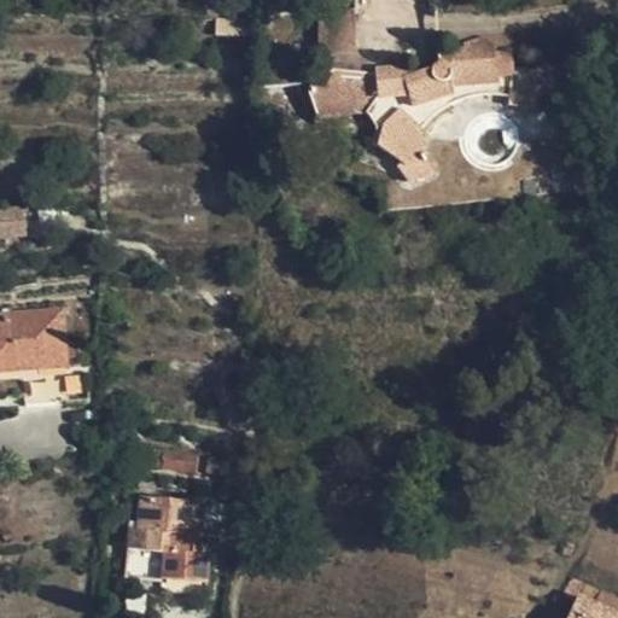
[(353,7),(319,13),(319,52),(355,53),(356,12),(353,7)]
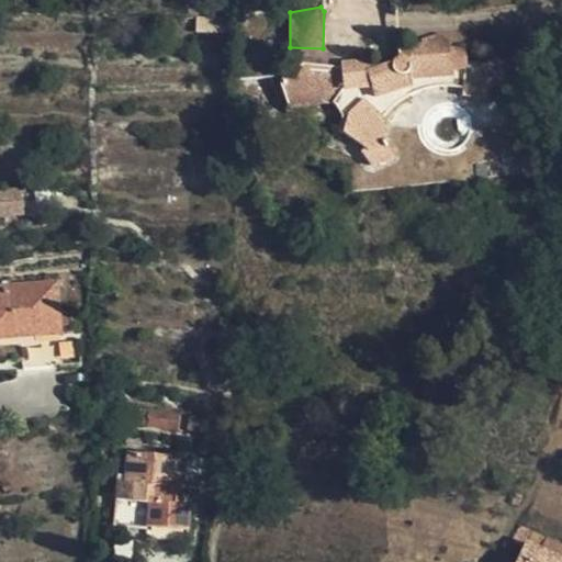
[(231,18),(197,15),(197,33),(231,33),(231,18)]
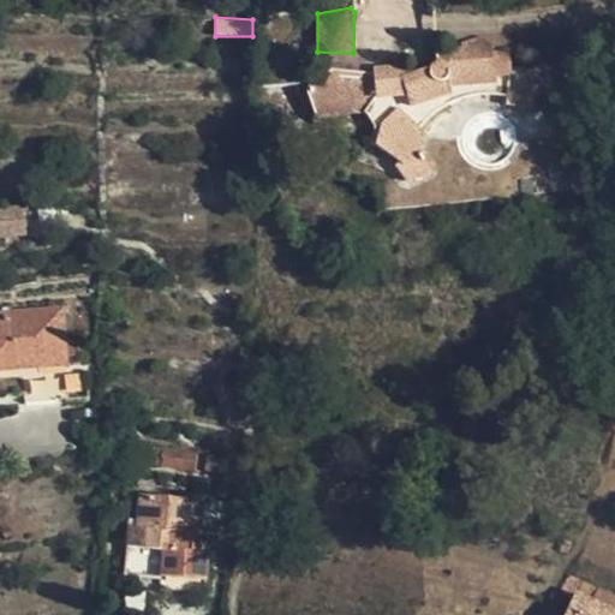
[(335,88),(335,95),(346,99),(357,102),(364,108),(365,113),(380,129),(376,145),(400,163),(396,168),(406,183),(429,174),(431,169),(421,153),(425,135),(418,127),(402,111),(452,95),(449,87),(508,82),(506,94),(506,102),(535,108),(539,93),(565,91),(562,59),(532,63),(532,67),(509,66),(509,47),(494,48),(493,42),(487,37),(481,35),(461,41),(461,46),(437,47),(436,59),(430,63),(428,70),(412,75),(412,65),(374,66),(375,76),(334,71),(327,77),(335,88)]
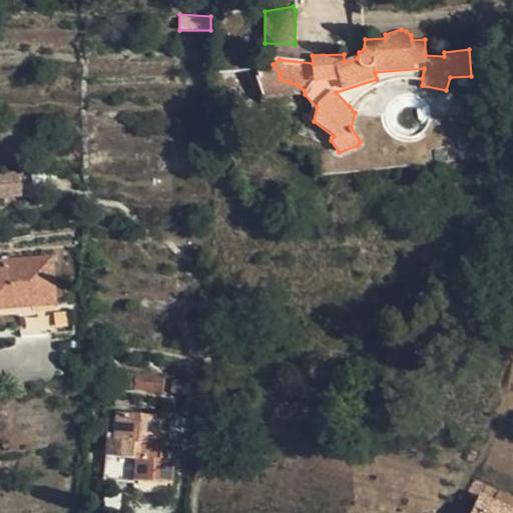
[(243,43),(243,34),(223,34),(223,42),(243,43)]
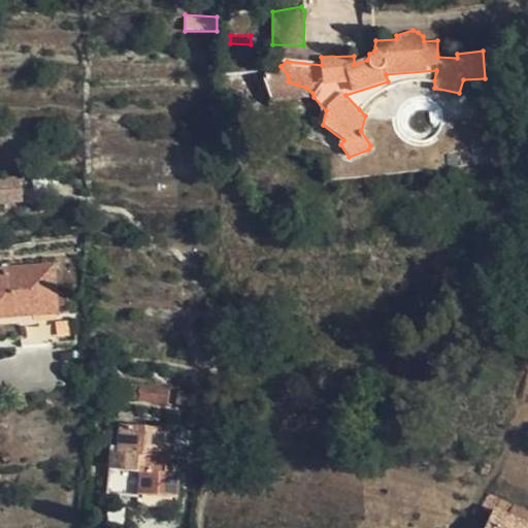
[(264,77),(269,97),(288,81),(288,75),(281,66),(264,77)]
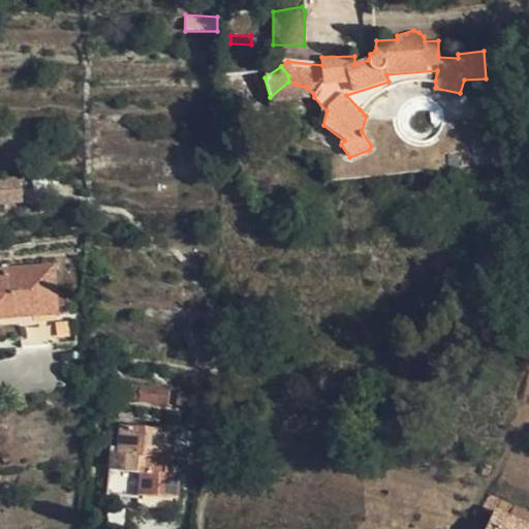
[(389,82),(390,86),(405,80),(413,79),(435,81),(437,70),(386,74),(389,82)]
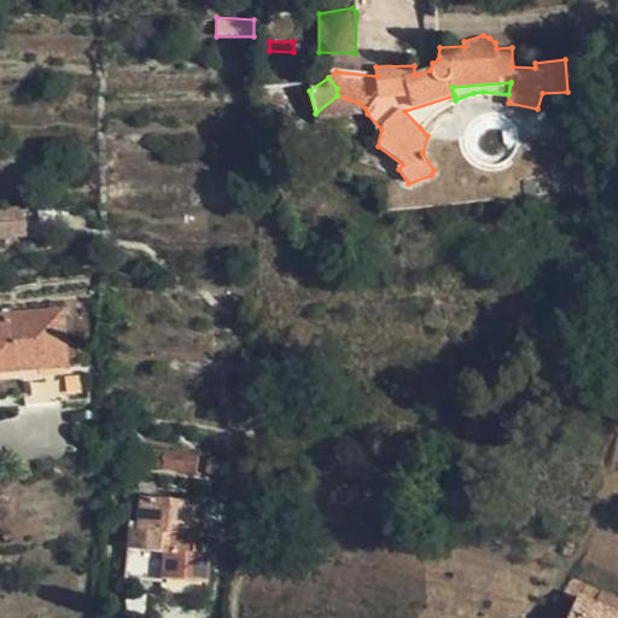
[(337,95),(315,114),(318,122),(367,114),(366,109),(359,103),(348,99),(337,95)]
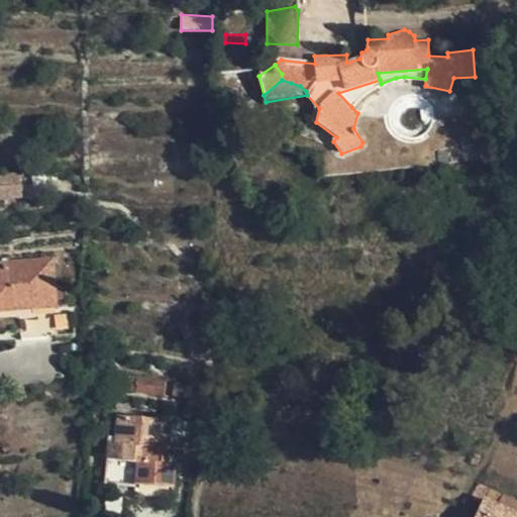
[(370,90),(381,84),(380,80),(338,93),(351,107),(370,90)]
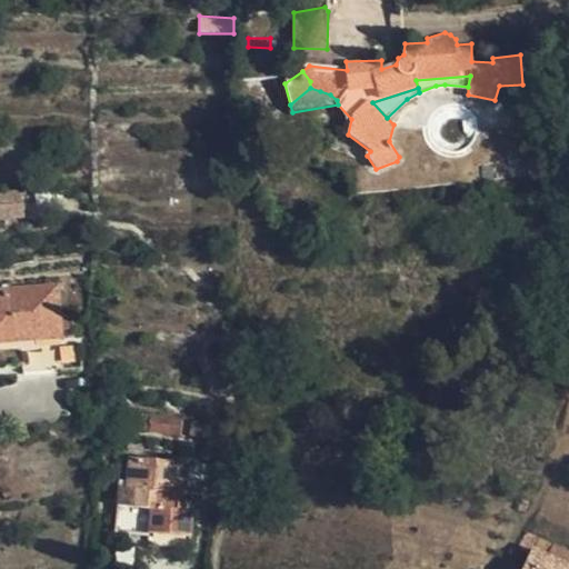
[(0,219),(25,219),(23,189),(0,190),(0,219)]
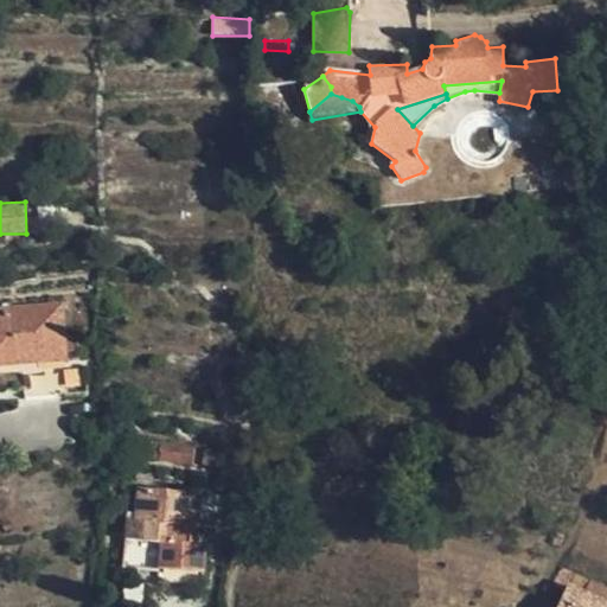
[(0,307),(0,363),(38,362),(38,358),(63,356),(63,352),(75,350),(74,333),(63,333),(59,302),(17,306),(16,299),(2,300),(4,307),(0,307)]
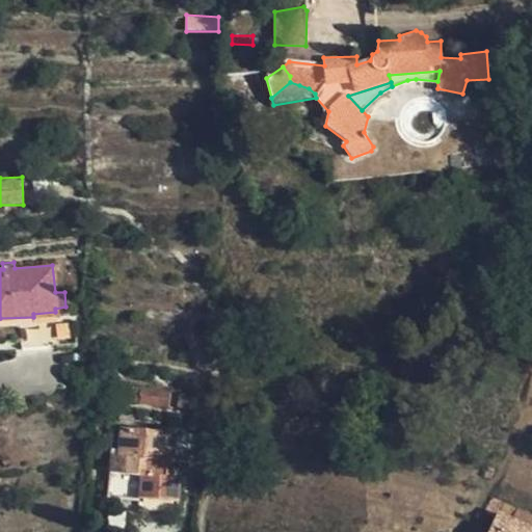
[(0,325),(23,324),(56,321),(55,312),(33,314),(33,317),(0,318),(0,325)]
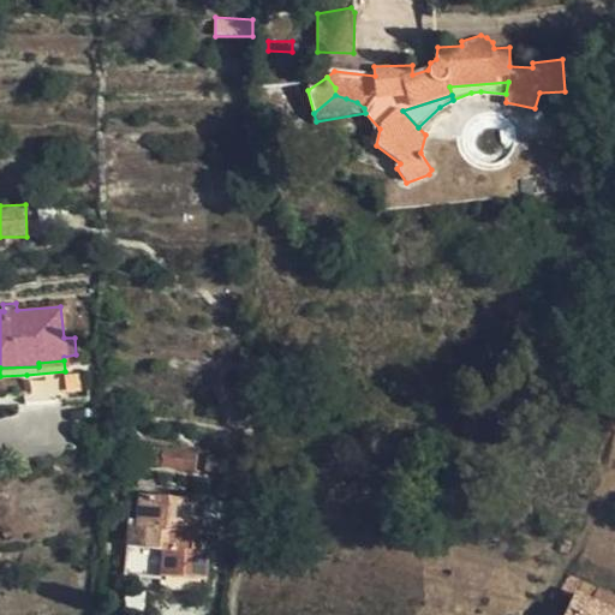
[(65,371),(27,375),(28,400),(69,399),(65,371)]
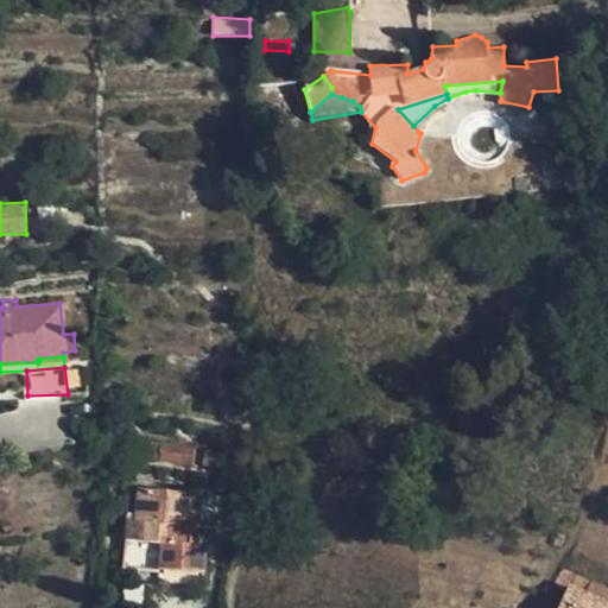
[(191,462),(192,444),(162,441),(160,460),(191,462)]
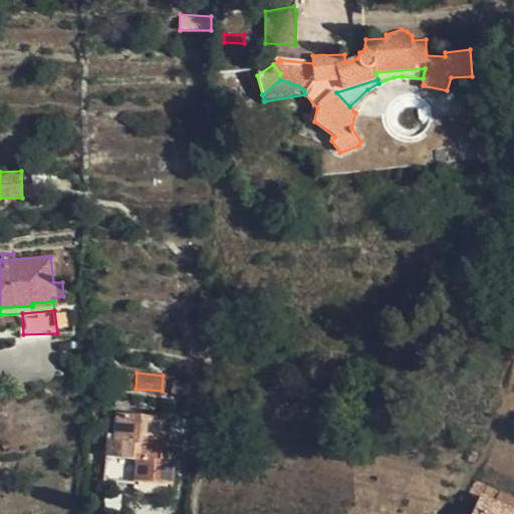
[(187,380),(173,379),(172,393),(186,395),(187,380)]
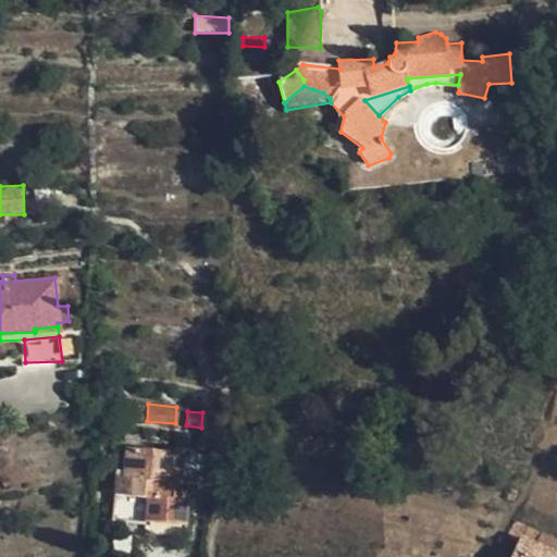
[(128,448),(125,478),(118,477),(114,517),(187,524),(190,495),(176,493),(180,455),(128,448)]
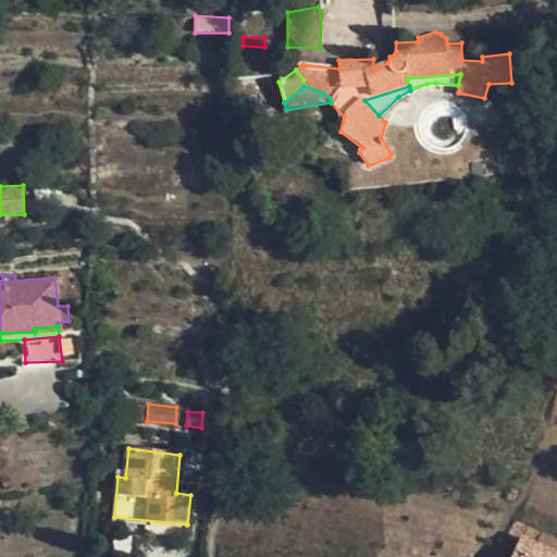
[(510,531),(508,536),(520,542),(522,537),(533,543),(540,530),(515,519),(510,531)]
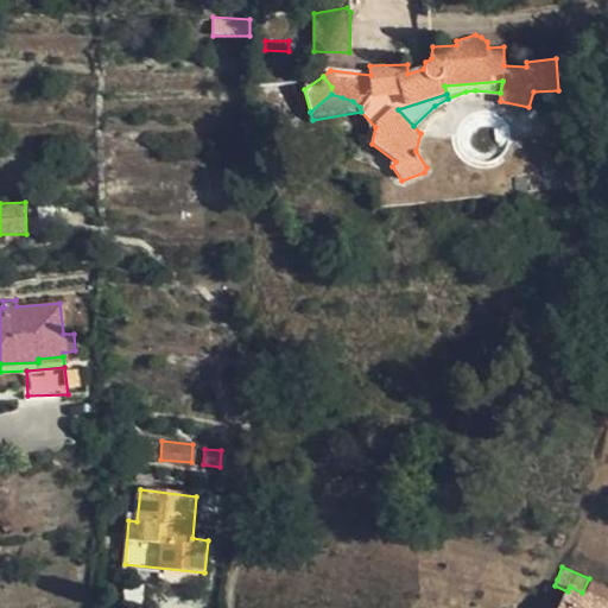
[(570,587),(568,591),(561,607),(607,607),(607,603),(582,593),(570,587)]
